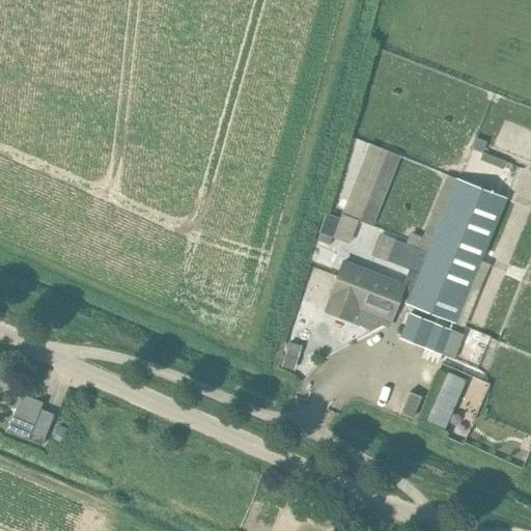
[(371,227),(399,156),(369,144),(340,219),(333,239),(350,245),(358,222),(371,227)]
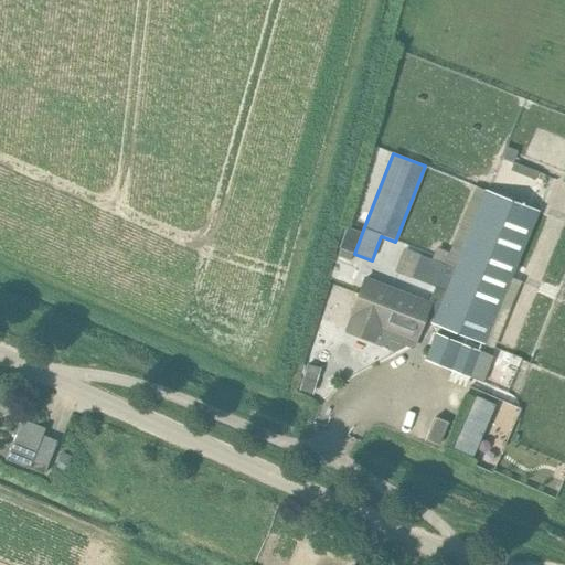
[(351,315),(344,329),(374,341),(376,334),(380,326),(415,340),(424,316),(434,320),(432,324),(482,344),(483,343),(511,278),(537,211),(476,187),(448,253),(443,265),(430,259),(419,255),(411,277),(434,286),(427,301),(365,277),(350,313),(351,315)]
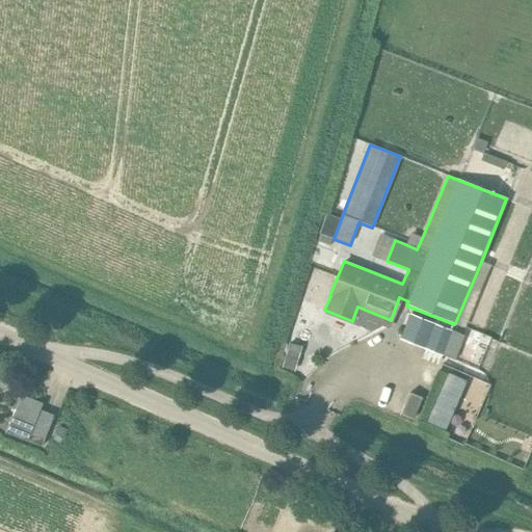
[(326,214),(319,234),(334,239),(341,219),(326,214)]
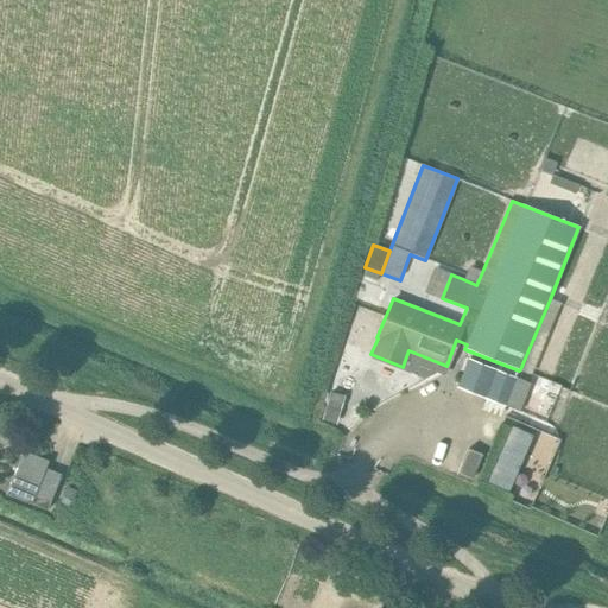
[(504,406),(504,405),(520,411),(531,384),(515,378),(469,358),(457,387),(504,406)]
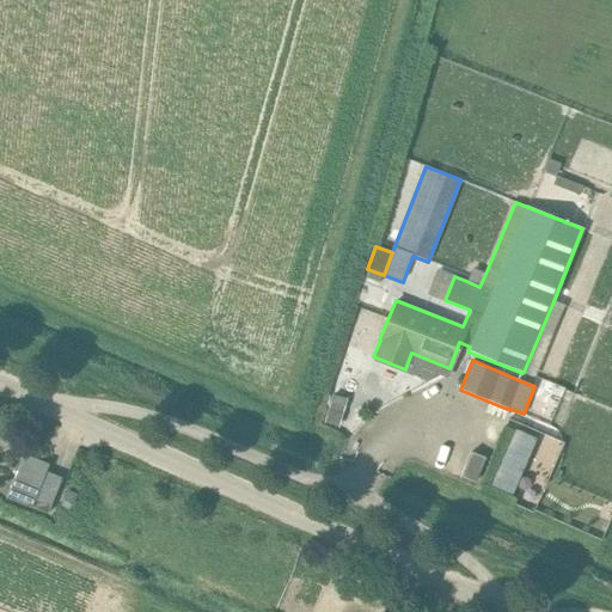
[(347,398),(332,395),(324,423),(338,427),(347,398)]
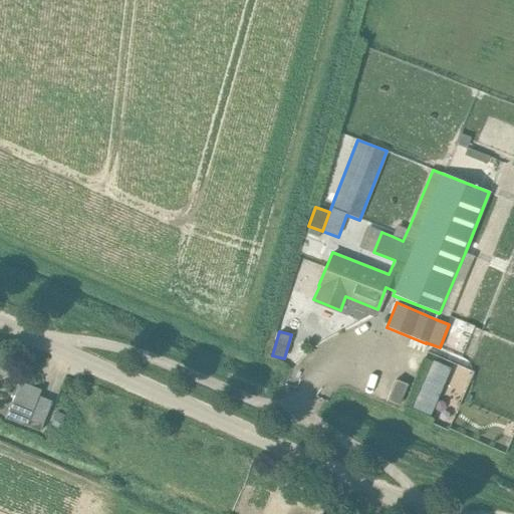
[(432,360),(411,408),(429,416),(450,367),(432,360)]
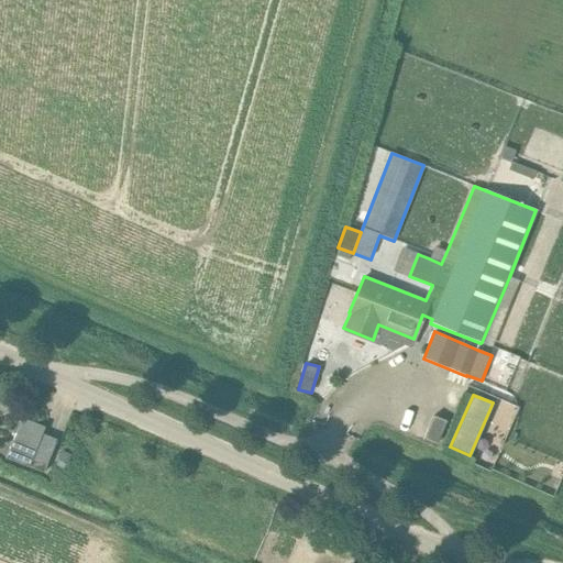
[(437,444),(445,421),(432,416),(423,439),(437,444)]
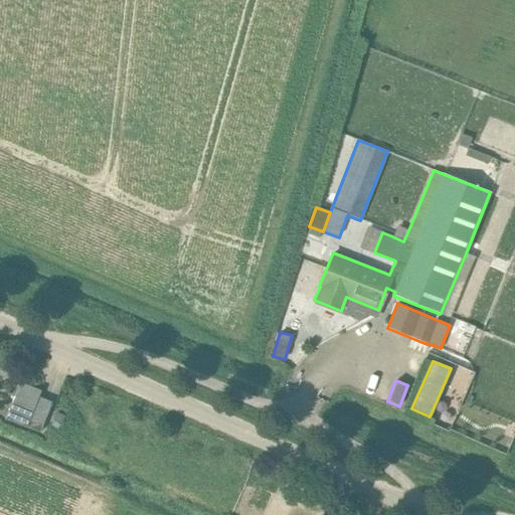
[(20,381),(5,417),(39,432),(51,401),(38,396),(40,390),(20,381)]
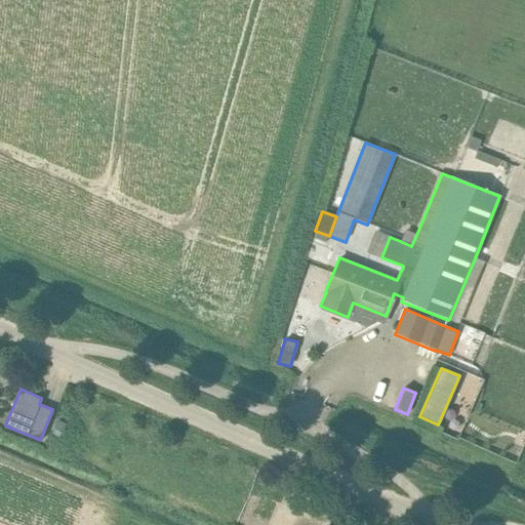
[(57,420),(51,434),(59,438),(66,425),(57,420)]
